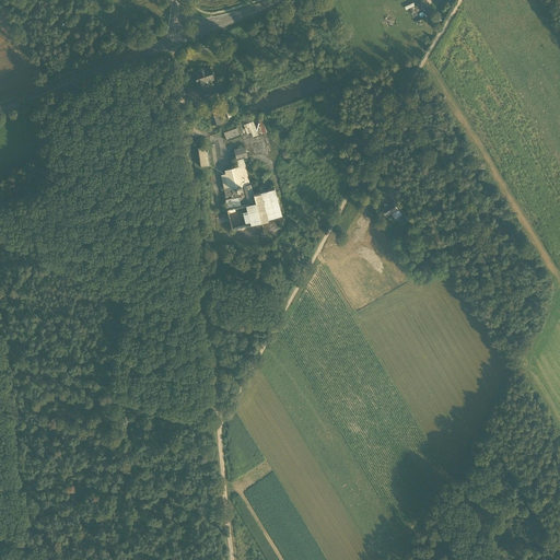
[(426,3),(421,4),(427,15),(430,14),(426,3)]
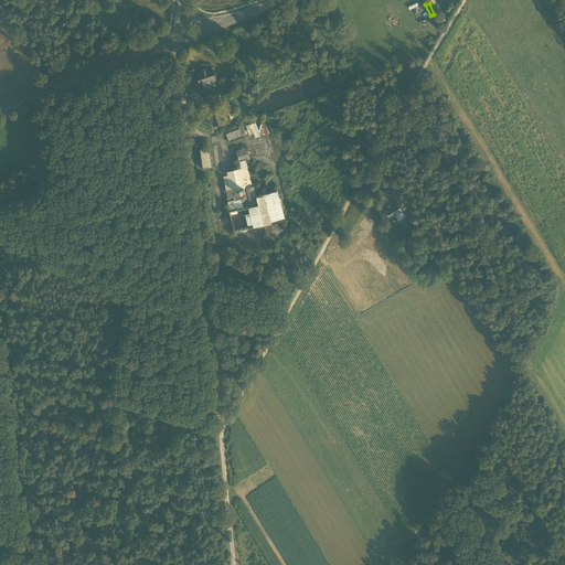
[(195,74),(201,89),(203,88),(205,87),(204,84),(205,83),(205,82),(215,78),(212,68),(206,70),(201,71),(201,72),(195,74)]
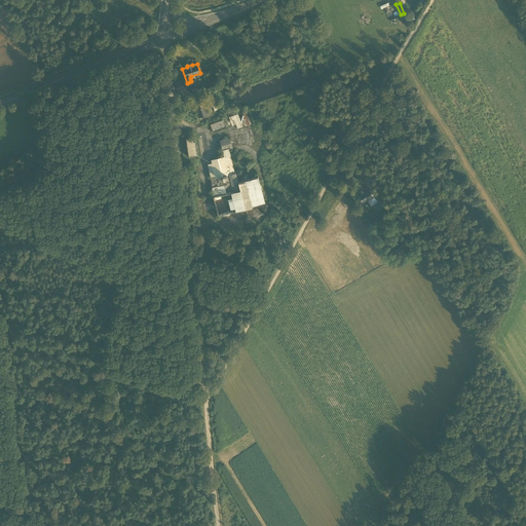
[(193,95),(194,98),(200,96),(199,92),(197,88),(191,90),(193,95)]
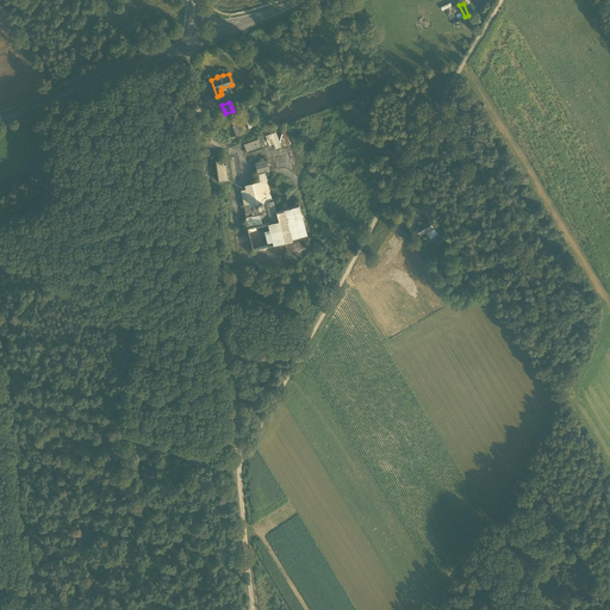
[(226,122),(231,136),(241,132),(236,119),(226,122)]
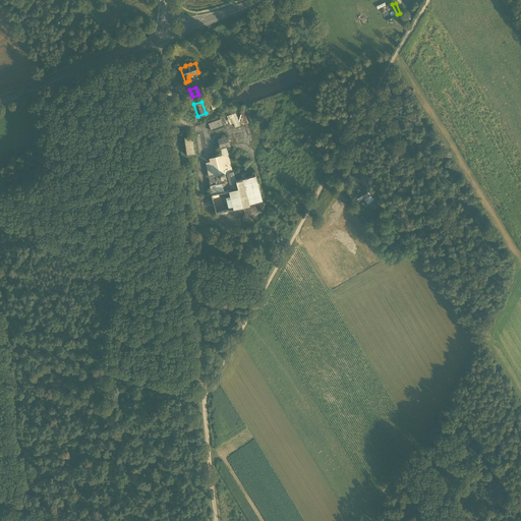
[(242,124),(249,122),(245,109),(231,114),(235,127),(243,124),(242,124)]
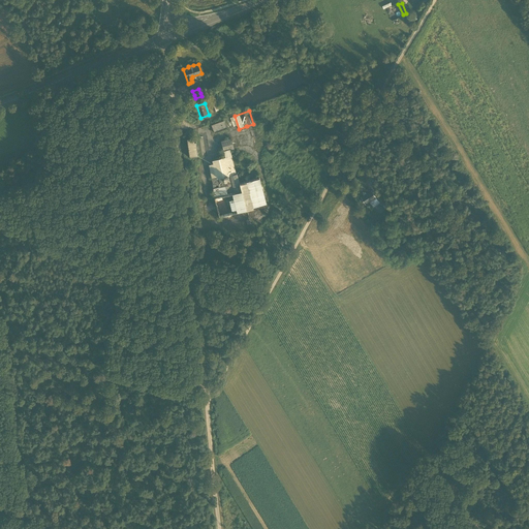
[(214,133),(227,128),(224,120),(211,125),(214,133)]
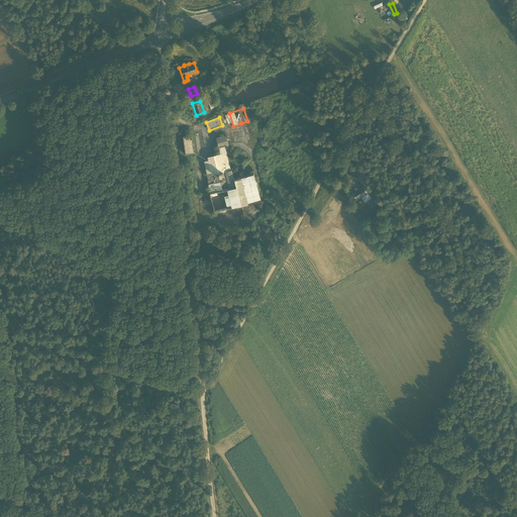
[(183,135),(185,153),(193,151),(191,138),(190,138),(190,134),(183,135)]
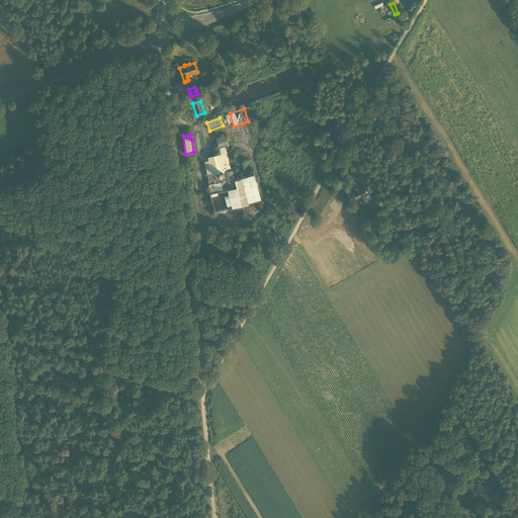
[(217,138),(219,148),(225,146),(229,145),(226,136),(217,138)]
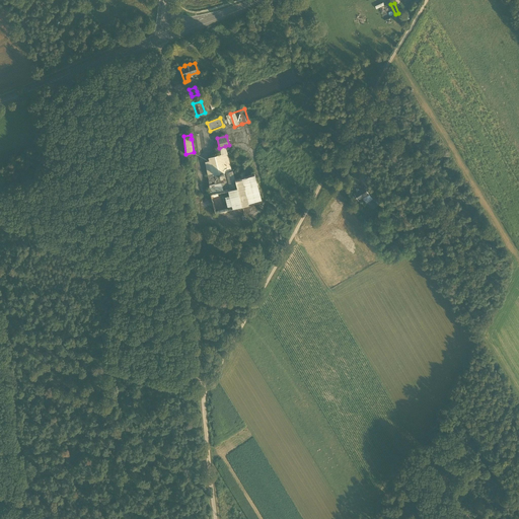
[(208,177),(210,194),(237,187),(234,178),(232,168),(231,169),(227,152),(221,154),(209,157),(210,161),(205,162),(208,177)]
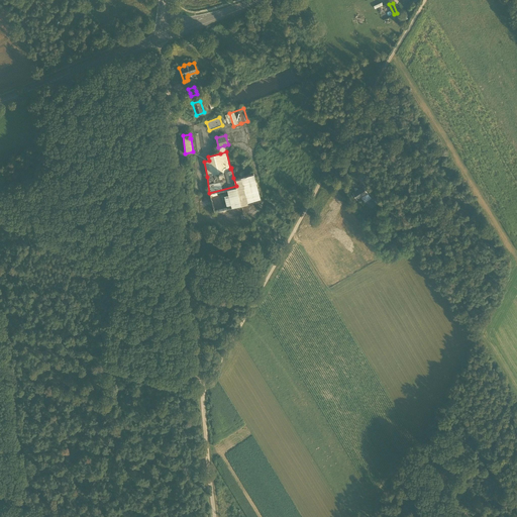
[(375,180),(370,171),(365,174),(371,183),(375,180)]
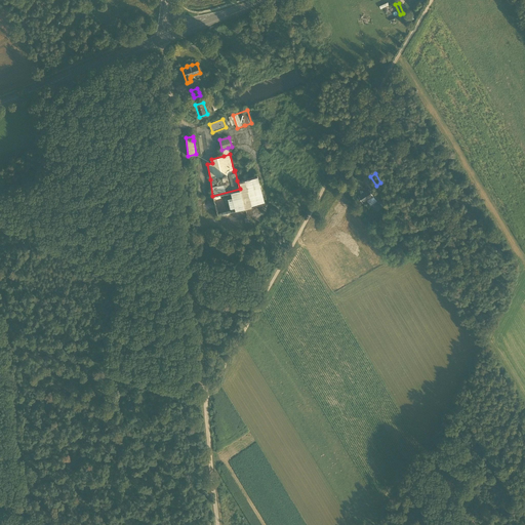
[(257,175),(237,180),(240,189),(212,196),(217,214),(224,213),(264,202),(257,175)]
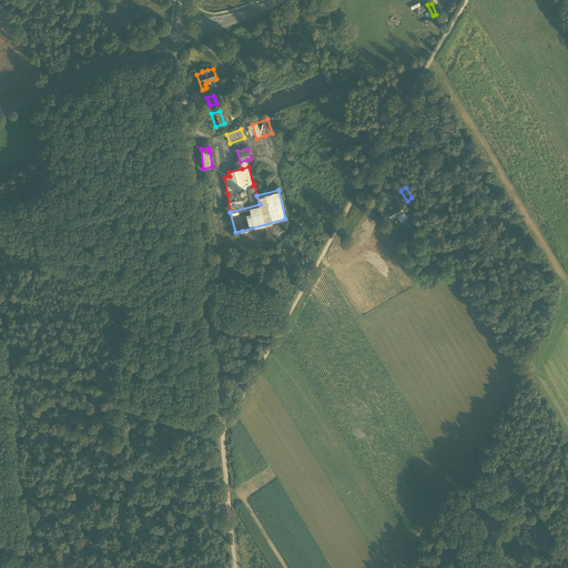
[(388,212),(393,220),(397,216),(404,212),(399,204),(388,212)]
